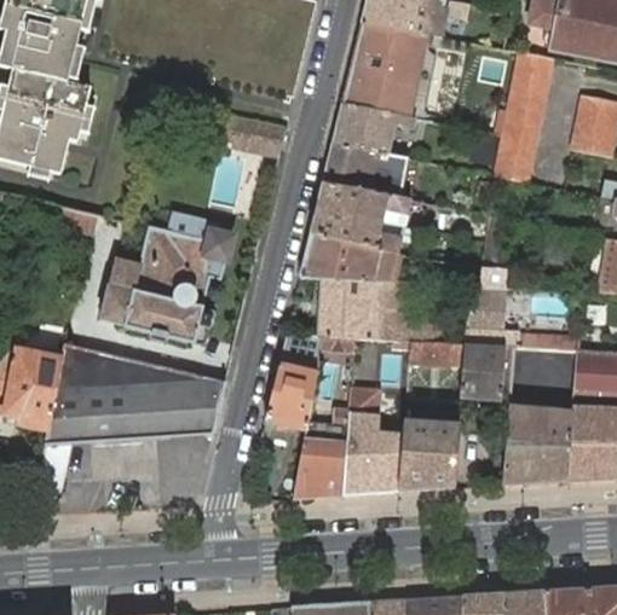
[(293,96),(316,0),(4,0),(0,17),(0,28),(5,29),(0,47),(0,64),(13,68),(0,121),(0,157),(61,173),(67,149),(69,140),(69,139),(75,140),(88,87),(64,81),(71,56),(73,48),(81,13),(98,17),(105,18),(114,21),(107,50),(124,53),(130,54),(208,75),(214,76),(283,93),(290,94),(293,96)]
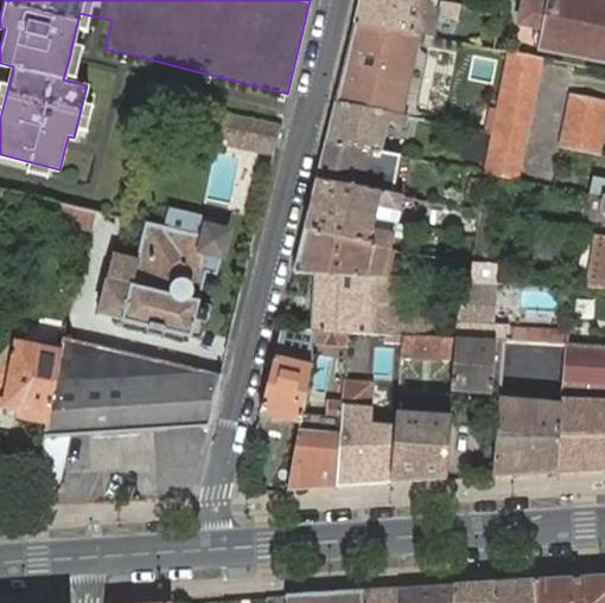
[(431,5),(427,0),(357,0),(354,20),(415,31),(422,33),(430,34),(435,6),(431,5)]
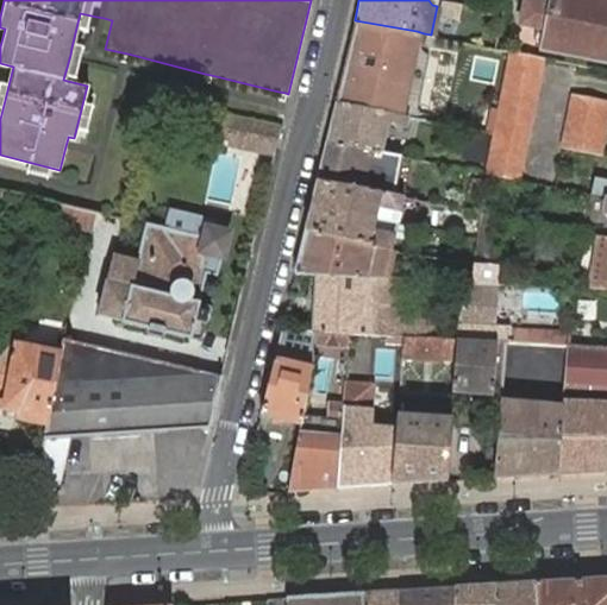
[(524,0),(520,20),(537,23),(534,30),(545,32),(543,45),(604,56),(606,38),(606,37),(606,0),(524,0)]
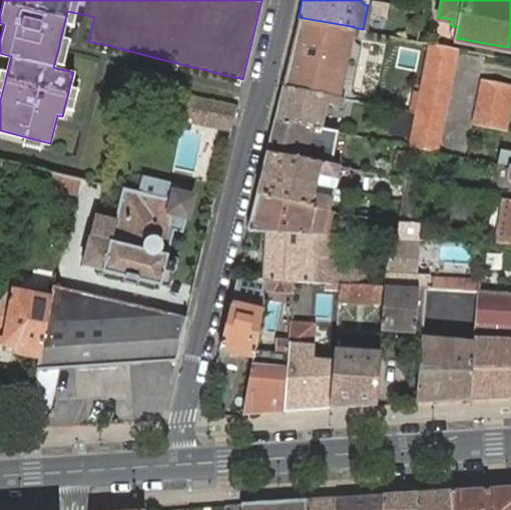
[(351,26),(299,17),(282,84),(336,95),(351,26)]
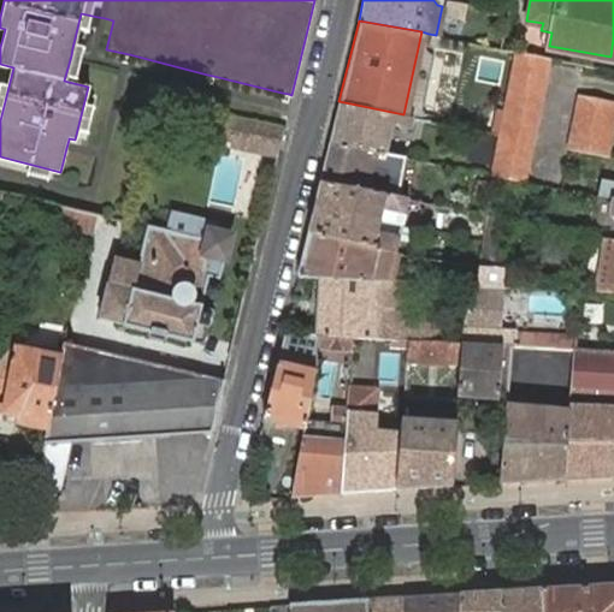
[(491,173),(521,179),(545,55),(515,49),(500,132),(491,173)]
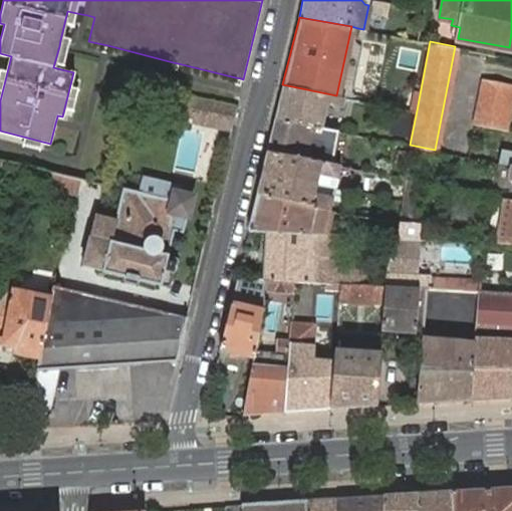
[(500,126),(508,82),(483,77),(473,121),(500,126)]
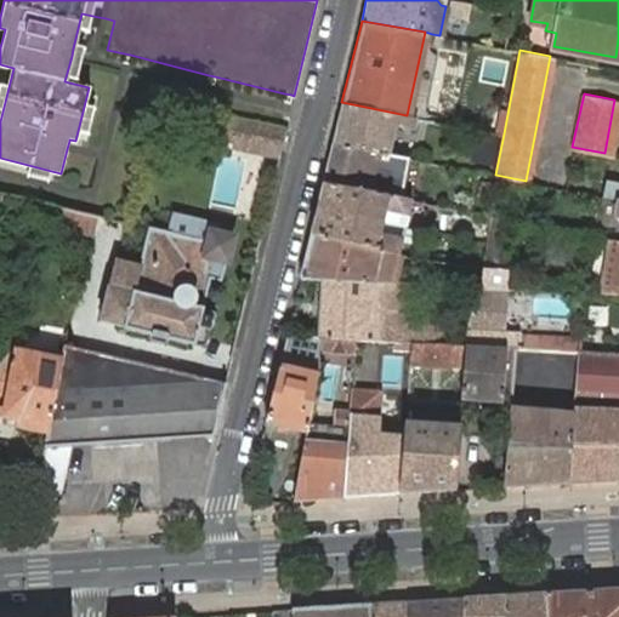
[(611,154),(618,114),(618,100),(614,100),(605,153),(611,154)]
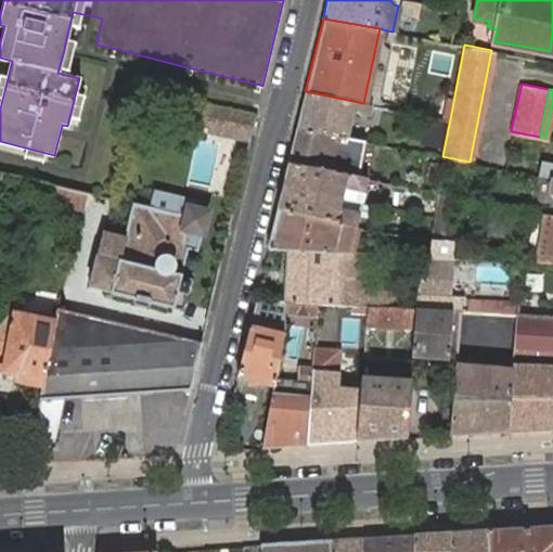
[(369,113),(370,104),(363,103),(305,91),(296,128),(345,137),(351,110),(369,113)]
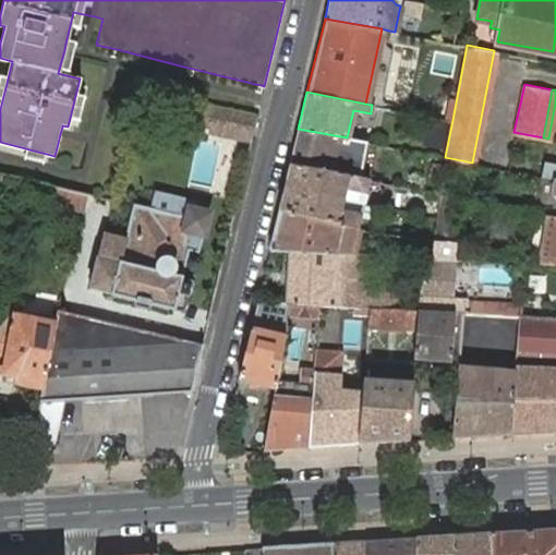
[(256,118),(257,113),(205,103),(200,124),(212,127),(209,133),(250,142),(256,118)]
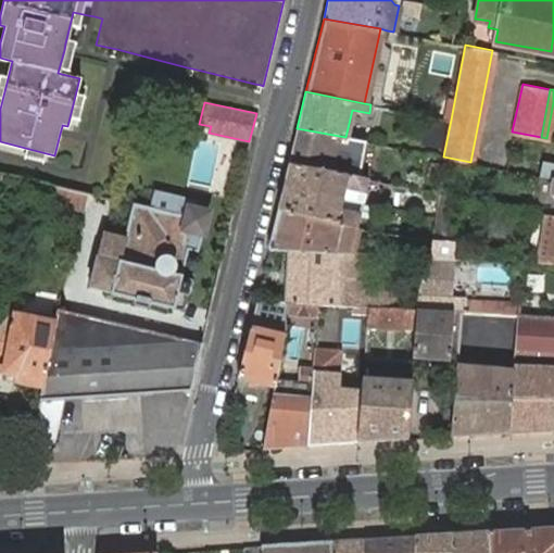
[(354,147),(356,139),(345,137),(297,128),(288,163),(348,175),(350,164),(339,162),(338,165),(331,164),(337,143),(354,147)]
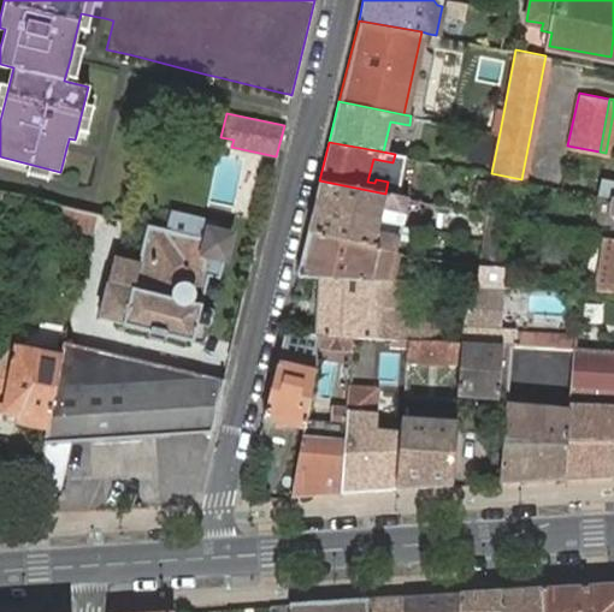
[(502,183),(476,177),(473,194),(500,197),(502,183)]
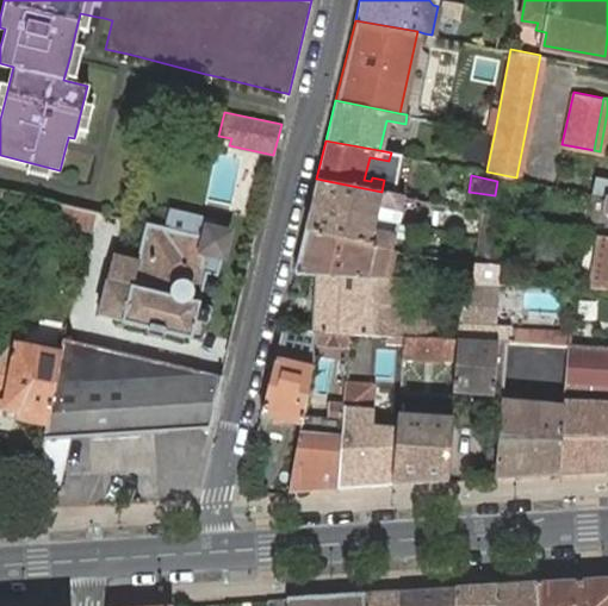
[(607,177),(593,175),(590,191),(607,194),(607,177)]
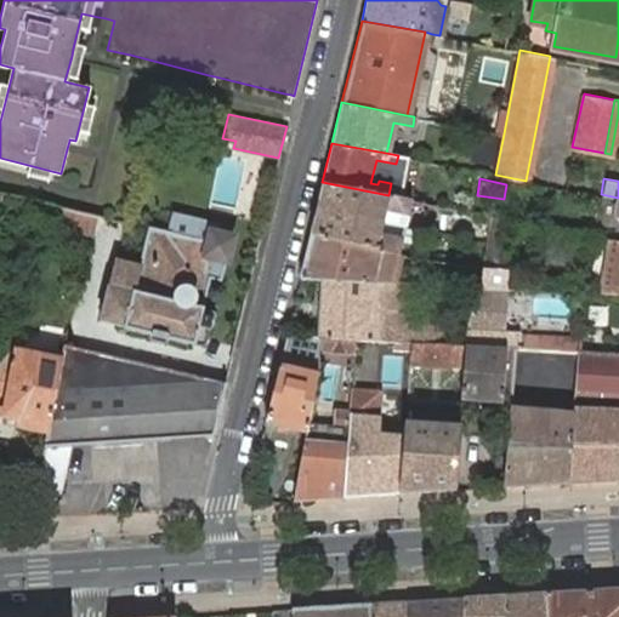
[(407,213),(410,199),(388,195),(322,182),(316,207),(381,220),(384,209),(407,213)]
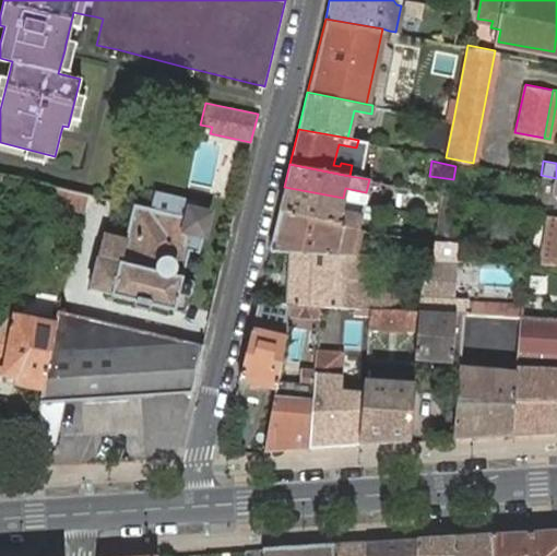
[(83,210),(87,193),(46,184),(43,201),(83,210)]
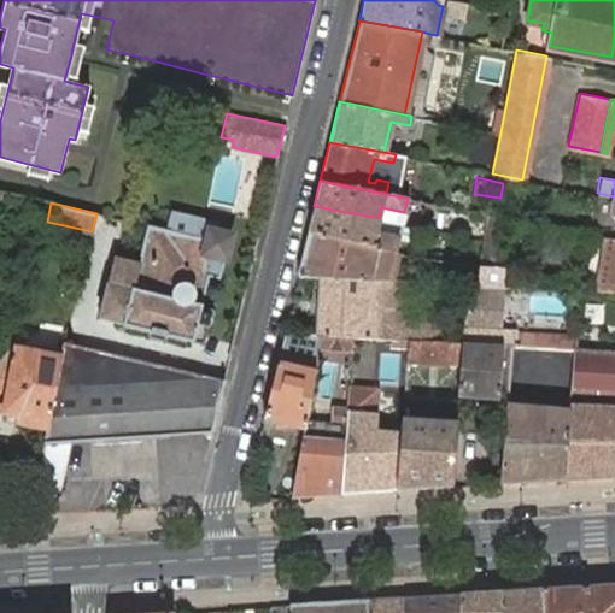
[(393,251),(394,251),(398,236),(376,230),(379,218),(314,206),(308,231),(393,251)]
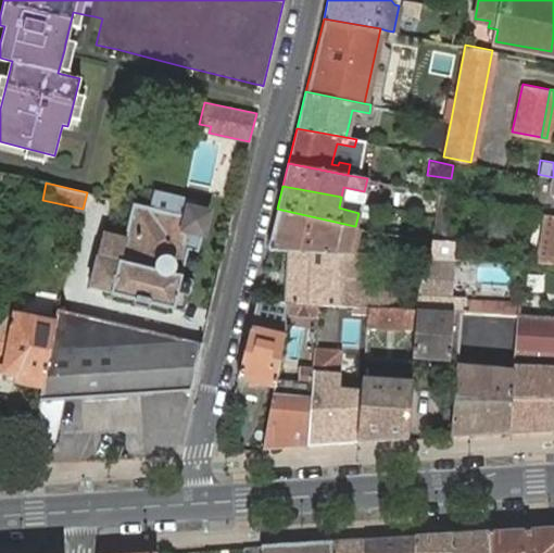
[(343,187),(341,197),(362,201),(364,191),(343,187)]
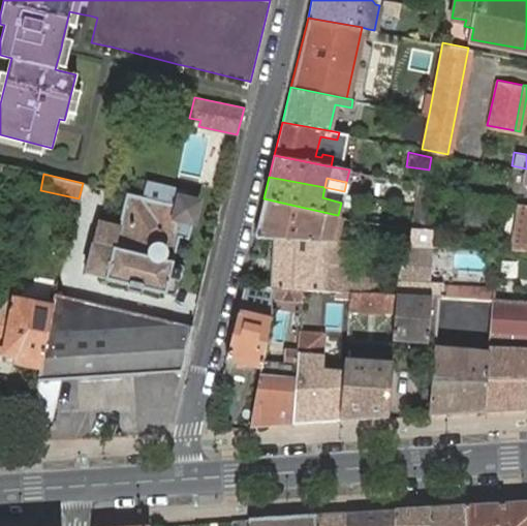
[(424,228),(429,185),(415,182),(412,205),(410,227),(424,228)]
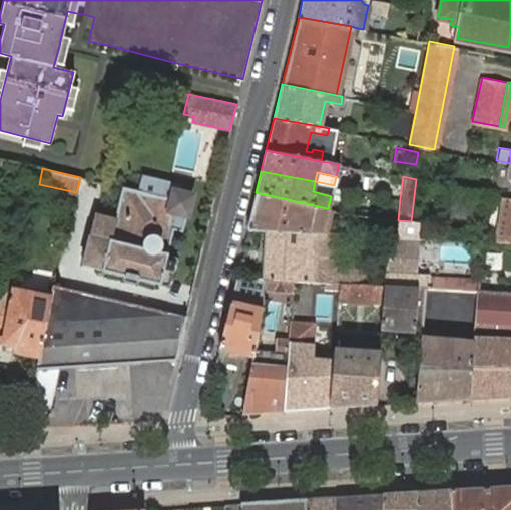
[(162,270),(171,273),(174,261),(165,258),(165,256),(172,228),(181,231),(185,213),(190,196),(173,192),(172,199),(161,197),(164,184),(143,178),(140,191),(122,187),(114,220),(93,215),(88,236),(81,264),(102,268),(101,270),(156,283),(158,284),(162,270)]
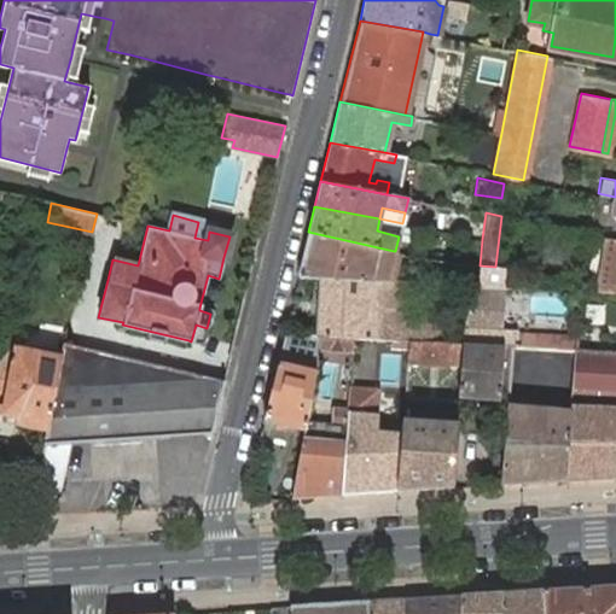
[(377,231),(399,237),(402,223),(379,218),(377,231)]
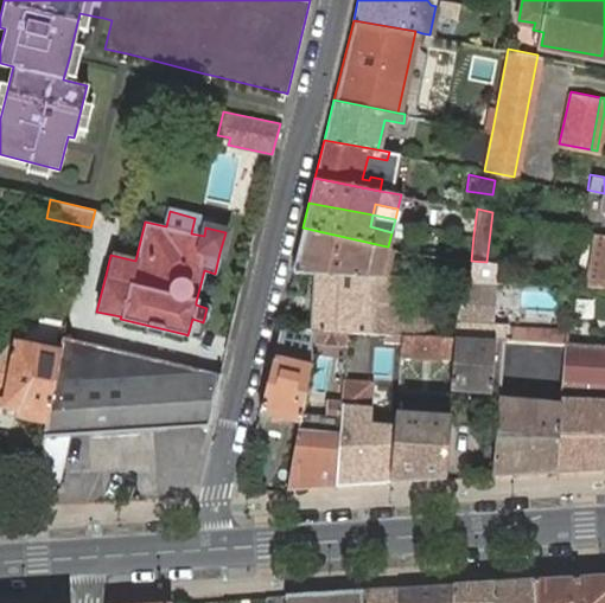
[(402,233),(405,222),(395,219),(392,232),(402,233)]
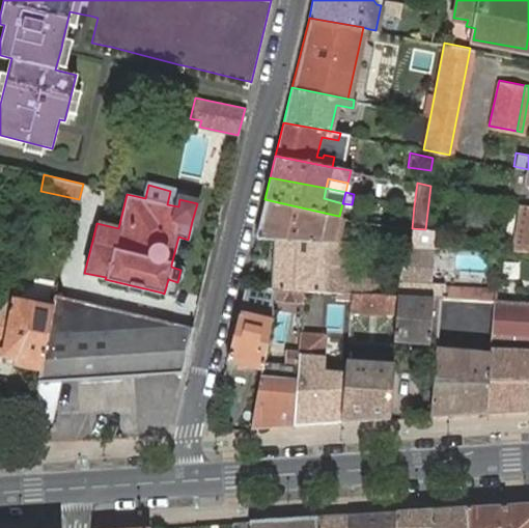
[(343,241),(356,242),(359,232),(335,226),(338,216),(265,199),(257,237),(275,238),(332,241),(343,241)]
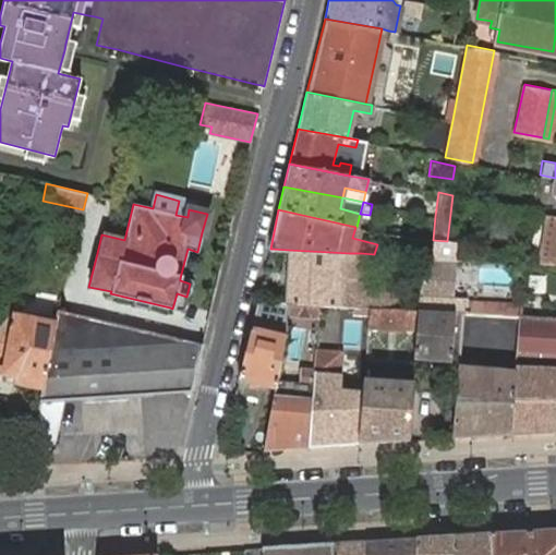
[(555,215),(545,214),(536,262),(555,263),(555,215)]
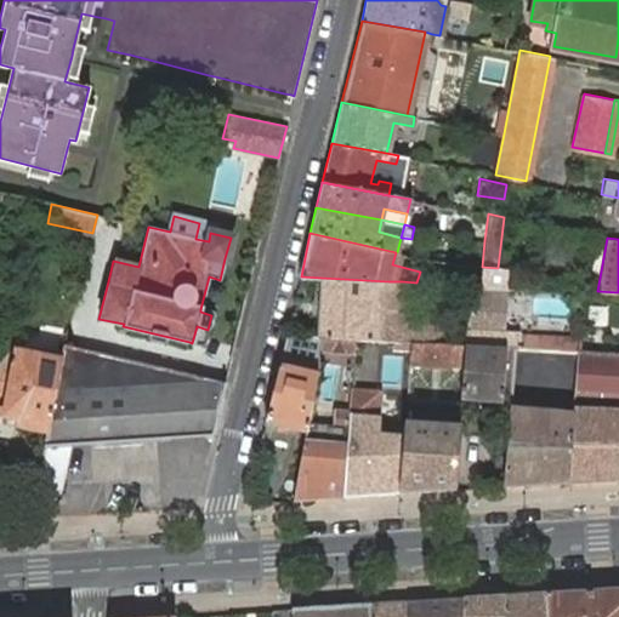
[(75,263),(84,266),(89,246),(80,244),(75,263)]
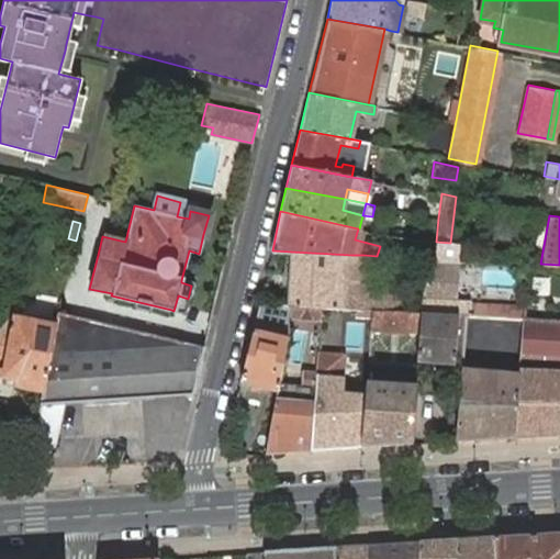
[(522,316),(523,316),(524,304),(457,300),(457,260),(458,243),(450,243),(436,242),(434,258),(424,258),(424,265),(421,298),(420,310),(420,312),(417,331),(416,359),(452,362),(461,362),(466,313),(522,316)]
